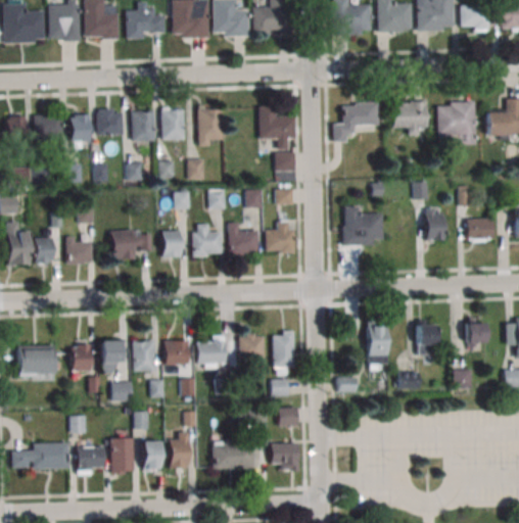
[(49,0),(49,41),(80,41),(80,0),(49,0)]
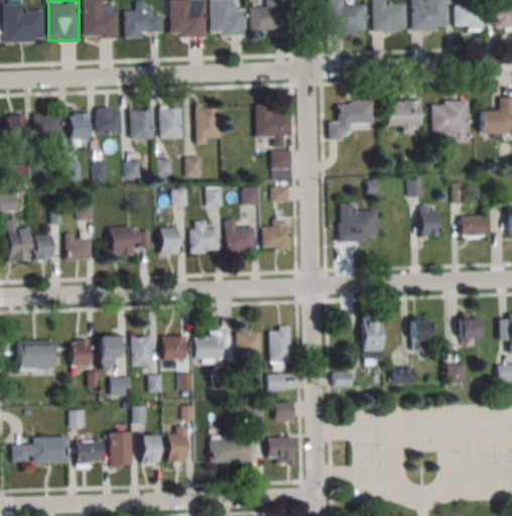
[(118,38),(118,5),(106,5),(106,0),(84,0),(84,38),(118,38)]
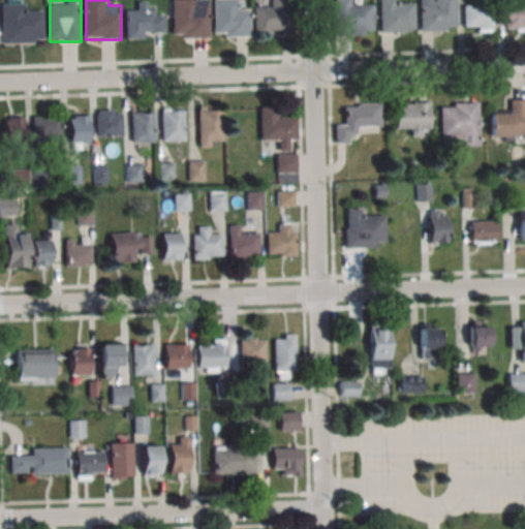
[(175,0),(175,37),(211,37),(211,0),(175,0)]
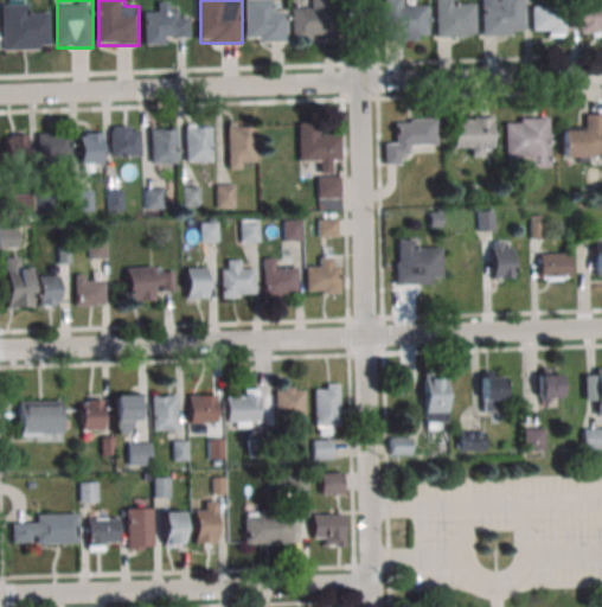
[(249,0),(249,42),(290,42),(290,10),(276,10),(276,0),(249,0)]
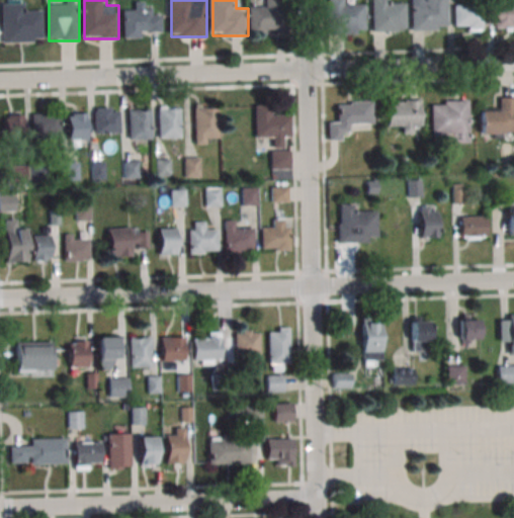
[(367,33),(367,4),(347,4),(347,0),(330,0),(331,33),(367,33)]
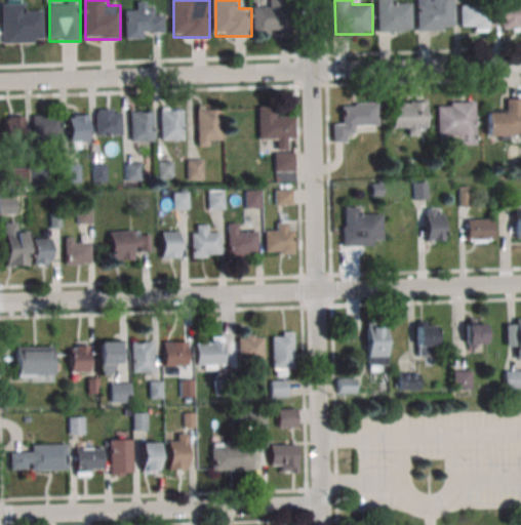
[(401,3),(401,0),(378,0),(378,31),(413,31),(413,3),(401,3)]
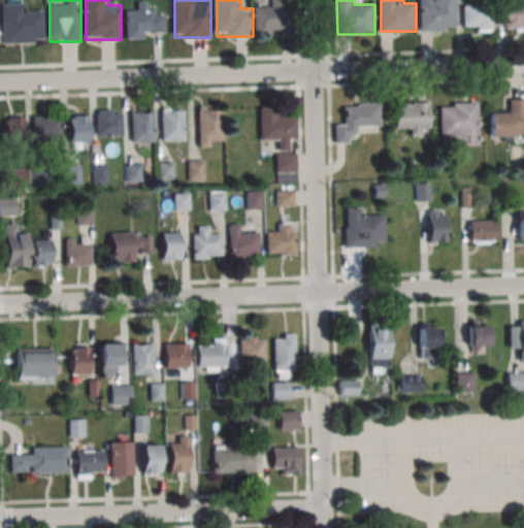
[(459,30),(459,0),(421,0),(421,30),(459,30)]
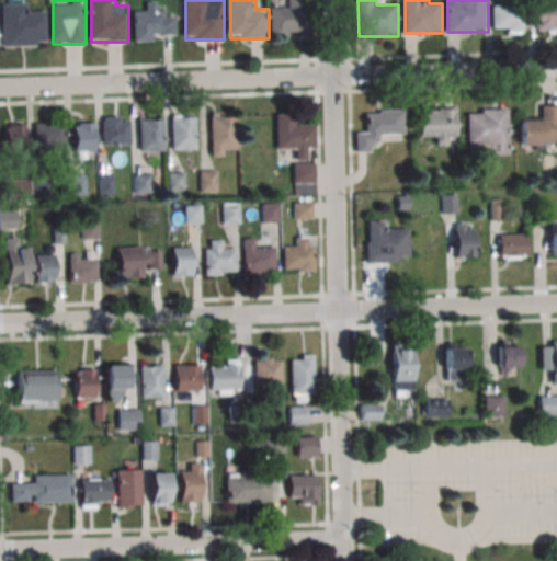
[(556,0),(546,0),(546,6),(531,6),(531,27),(556,26),(556,0)]
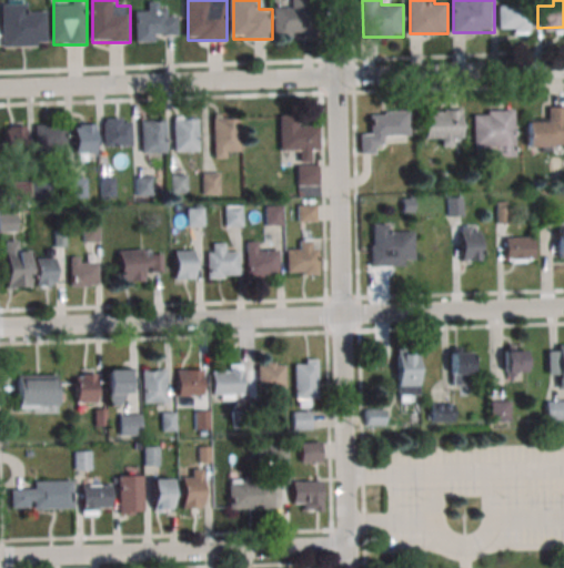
[(138,11),(138,42),(160,42),(160,36),(179,36),(179,11),(162,11),(162,1),(150,1),(150,11),(138,11)]
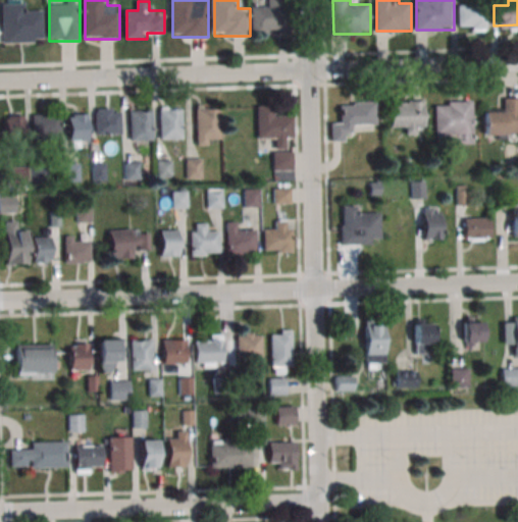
[(45,43),(45,11),(27,11),(27,3),(4,3),(4,43),(45,43)]
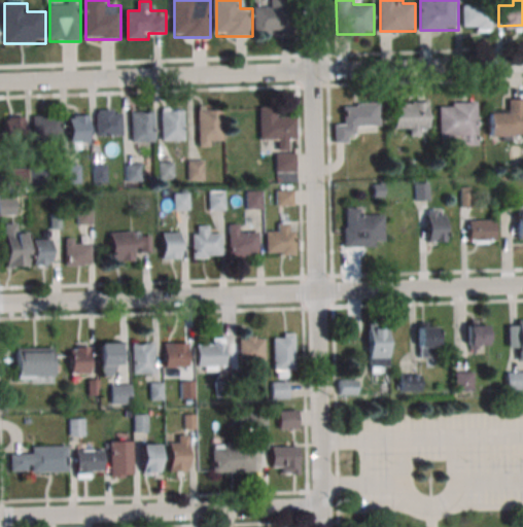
[(493,29),(493,4),(464,4),(464,29),(493,29)]
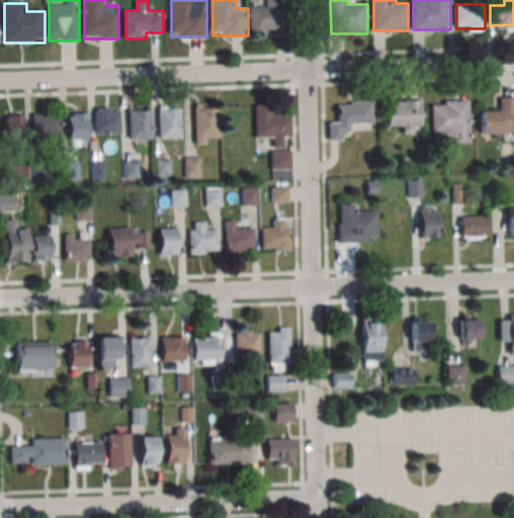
[(251,32),(284,32),(284,5),(251,5),(251,32)]
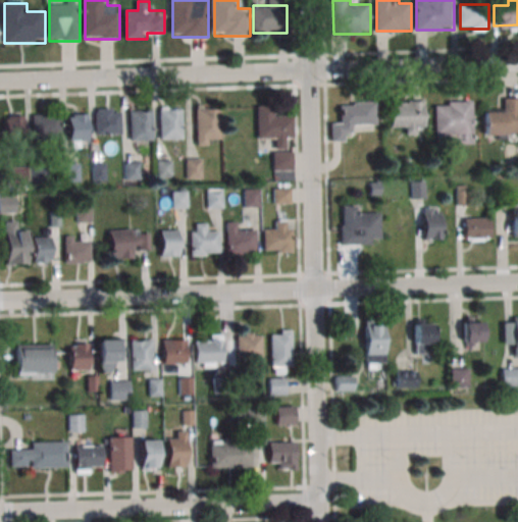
[(517,97),(506,97),(506,109),(486,109),(486,135),(517,135),(517,97)]
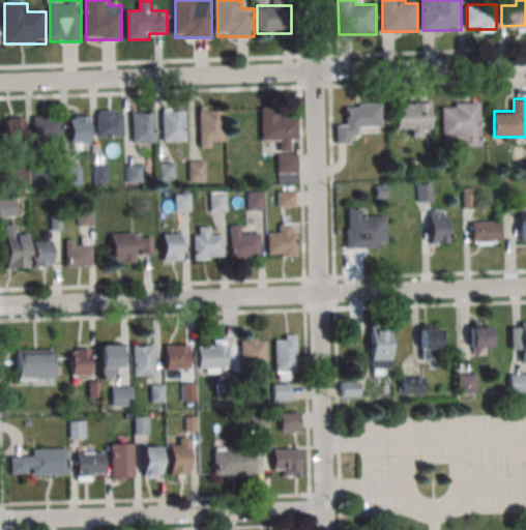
[(399,101),(399,127),(411,127),(411,138),(434,138),(434,101),(399,101)]
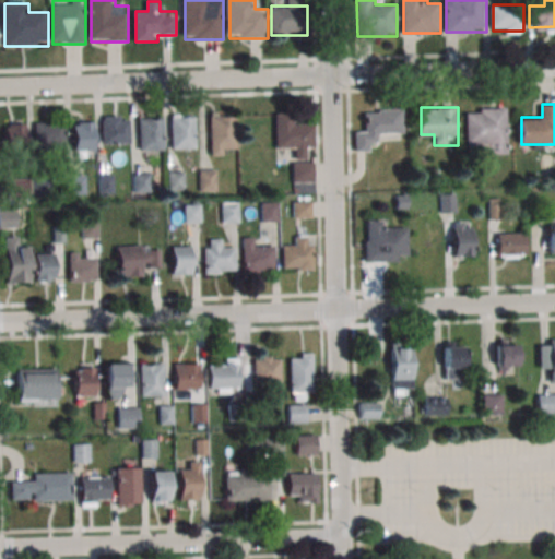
[(509,150),(509,107),(469,108),(469,151),(509,150)]
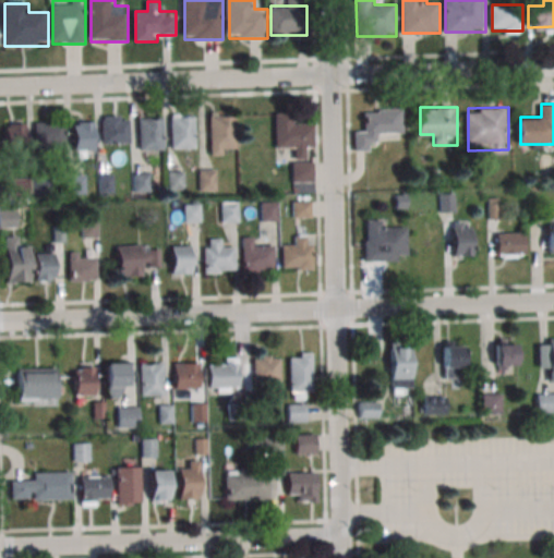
[(406,133),(405,109),(366,109),(366,131),(357,131),(357,150),(377,150),(376,133),(406,133)]
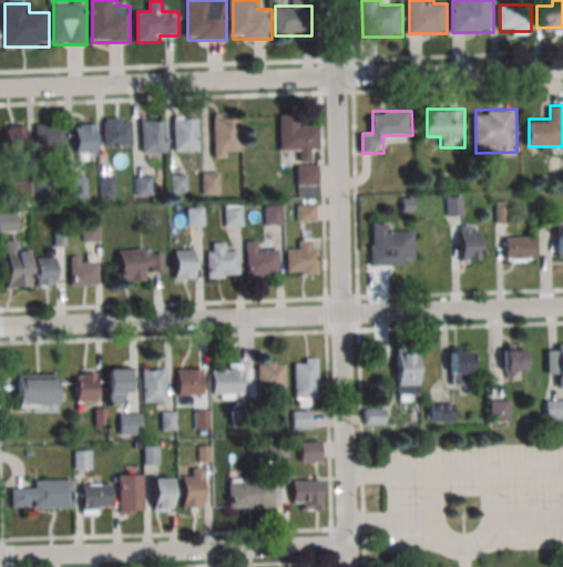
[(216,115),(217,160),(228,160),(228,153),(243,152),(242,115),(216,115)]
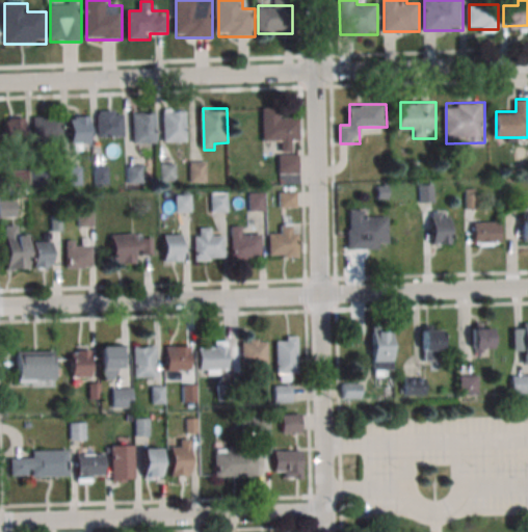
[(264,140),(281,140),(281,173),(300,173),(300,152),(294,152),(294,108),(264,108),(264,140)]
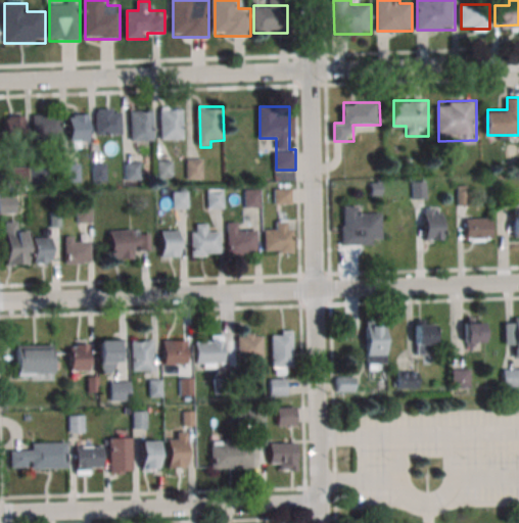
[(184,107),(161,107),(161,139),(184,139),(184,107)]
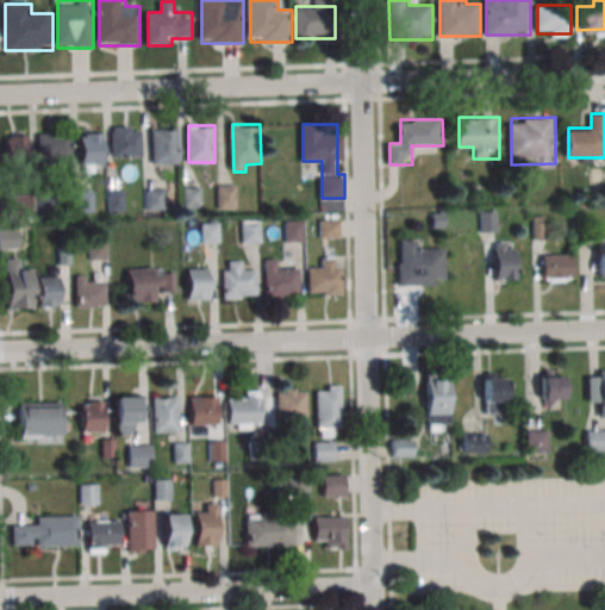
[(113,156),(143,156),(143,126),(113,126),(113,156)]
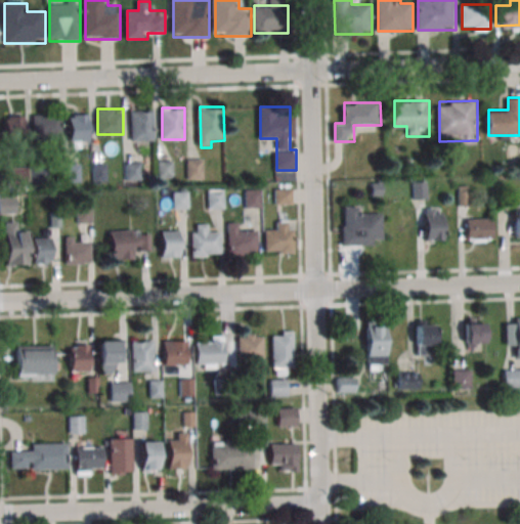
[(132,110),(132,140),(156,140),(156,110),(132,110)]
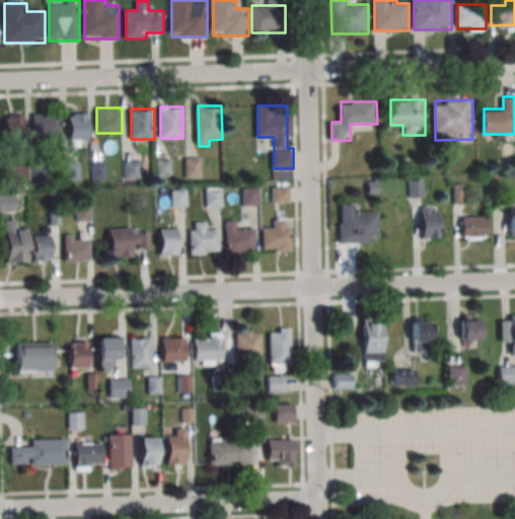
[(71,112),(71,143),(90,143),(90,112),(71,112)]
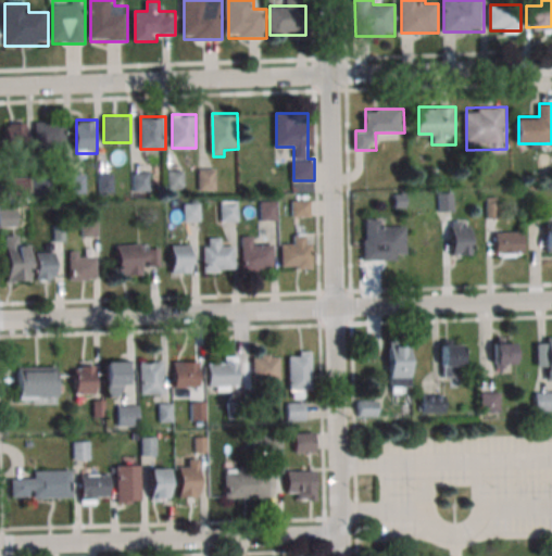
[(37,122),(37,144),(67,144),(67,122),(37,122)]
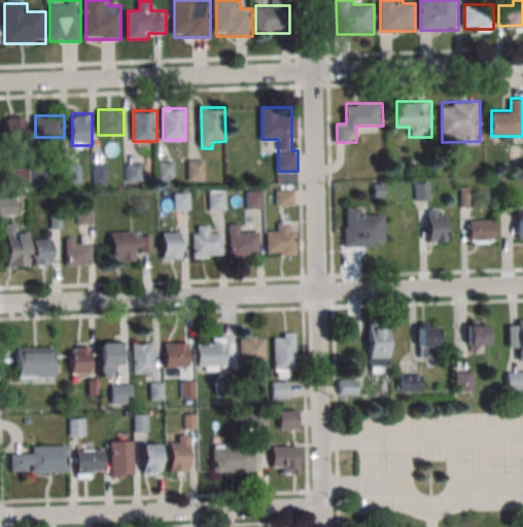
[(27,117),(28,144),(8,144),(7,118),(27,117)]
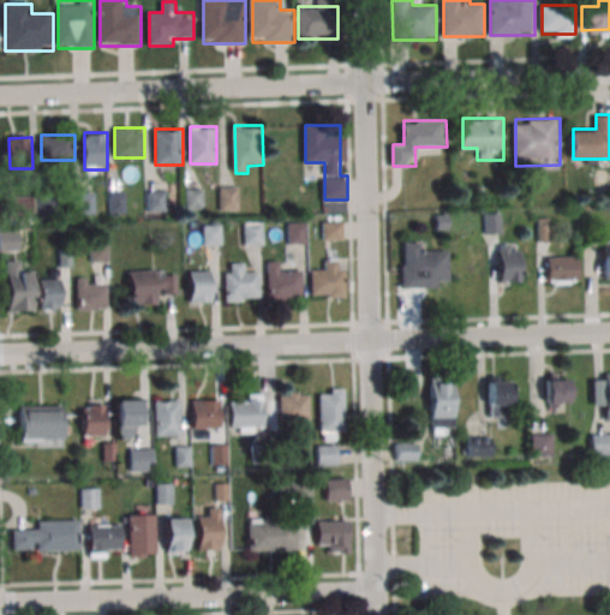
[(222,209),(240,209),(240,186),(222,186),(222,209)]
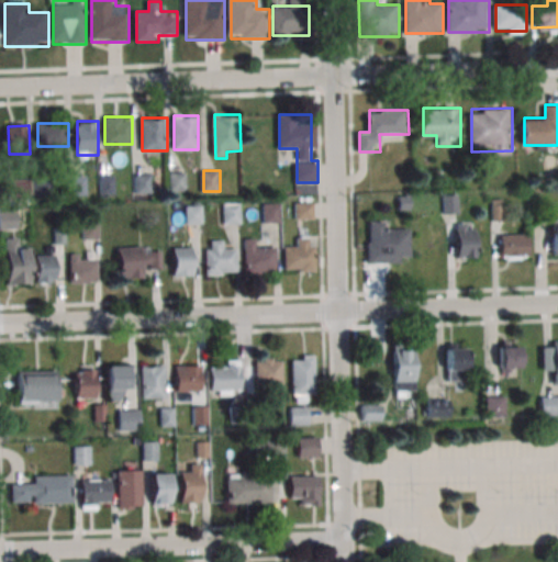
[(188,190),(188,171),(173,171),(173,190),(188,190)]
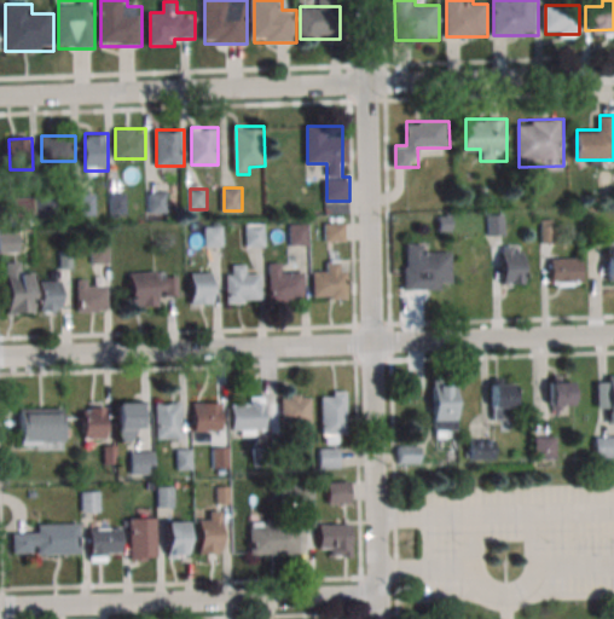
[(152,194),(154,215),(171,214),(169,192),(152,194)]
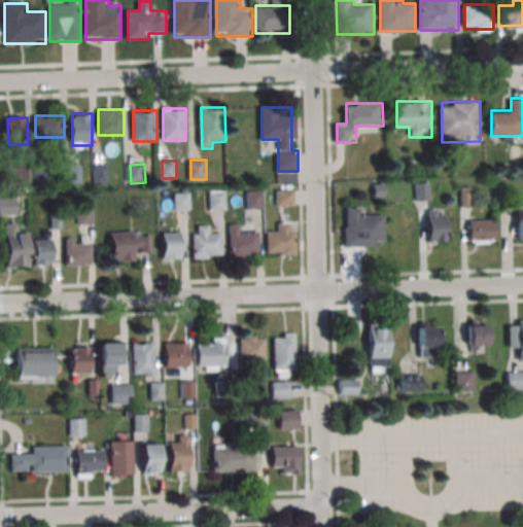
[(109,165),(96,165),(96,183),(109,183),(109,165)]
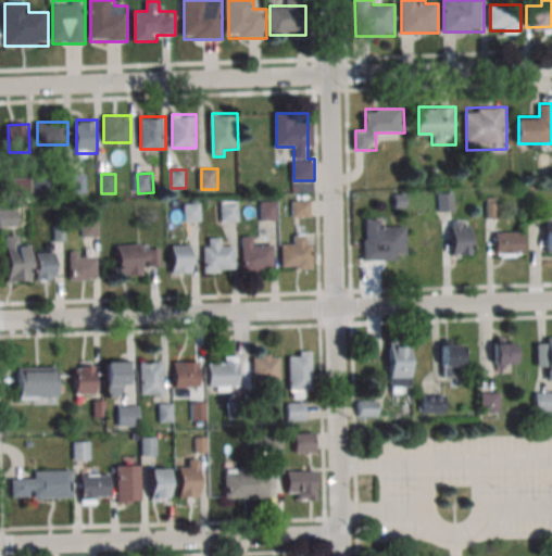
[(72,176),(72,198),(79,197),(79,194),(88,194),(87,175),(72,176)]
